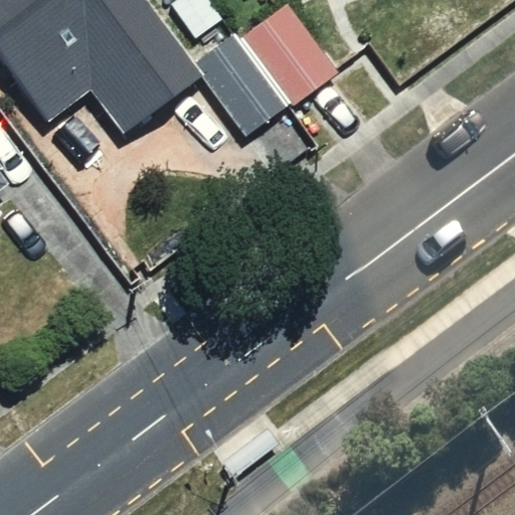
[(0,0),(0,54),(50,120),(91,90),(124,133),(200,74),(201,73),(194,65),(144,0),(0,0)]
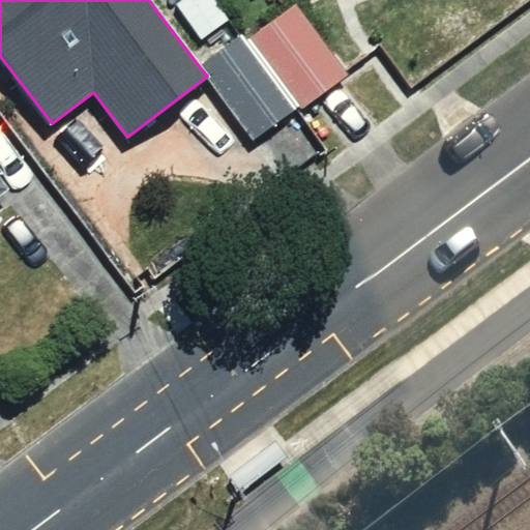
[(213,0),(182,0),(177,4),(201,39),(228,21),(213,0)]
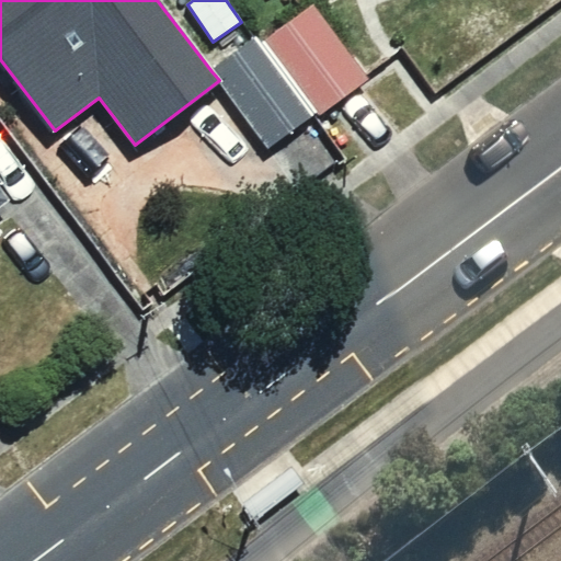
[(260,44),(313,118),(368,78),(315,4),(260,44)]
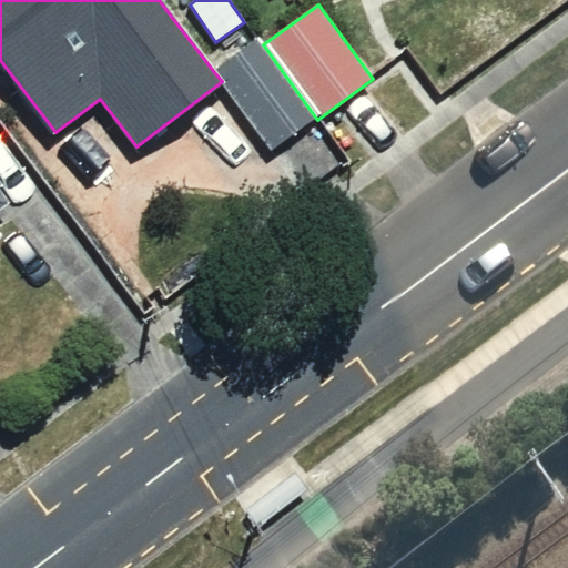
[(222,81),(221,82),(271,152),(317,120),(263,44),(260,40),(214,72),(222,81)]
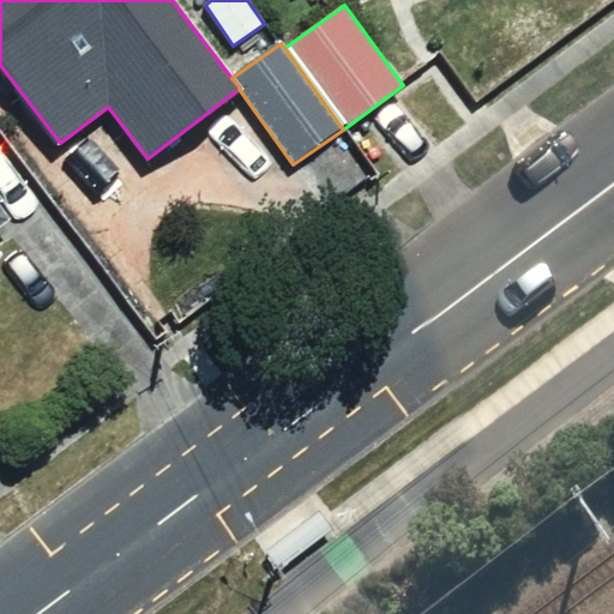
[(0,208),(0,251),(20,235),(0,208)]
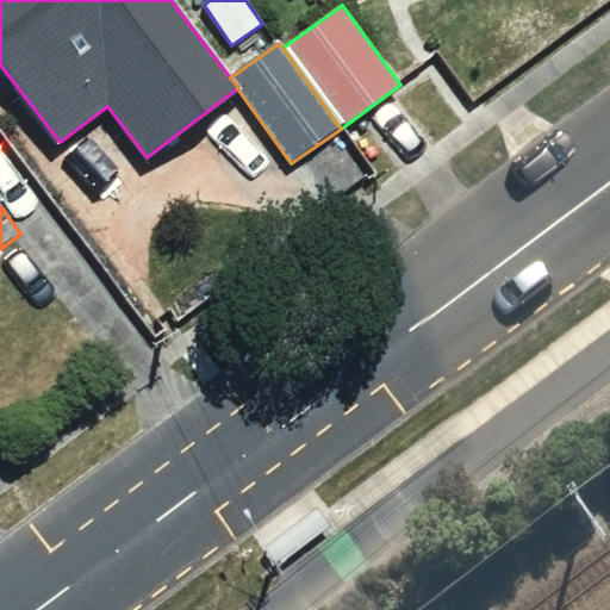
All buildings are outlined.
